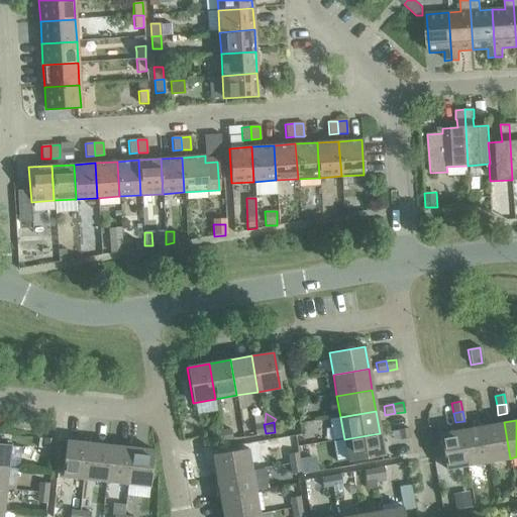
[(504,422),(483,426),(489,461),(510,458),(504,422)]
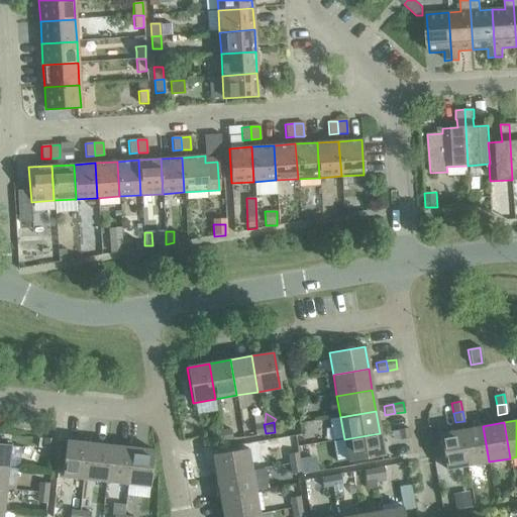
[(266,433),(264,424),(253,426),(255,435),(266,433)]
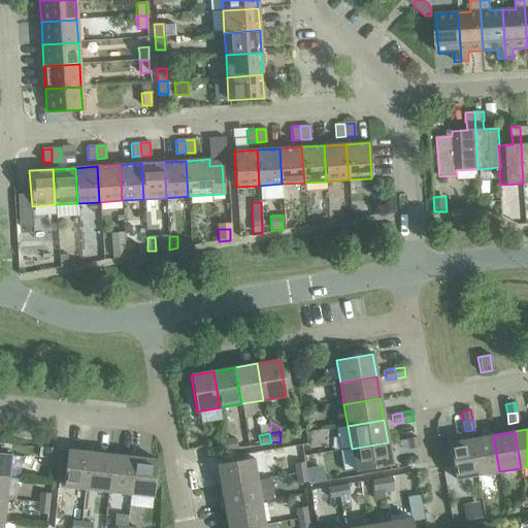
[(493,435),(471,439),(477,475),(499,471),(493,435)]
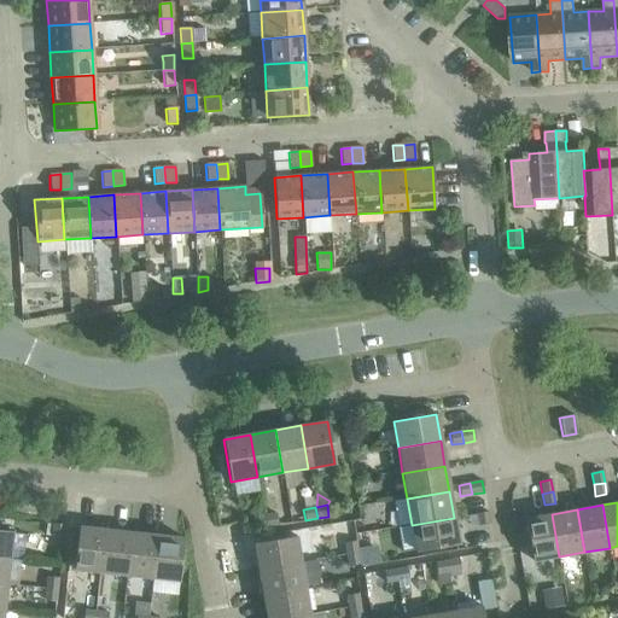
[(476,514),(478,526),(489,524),(487,512),(476,514)]
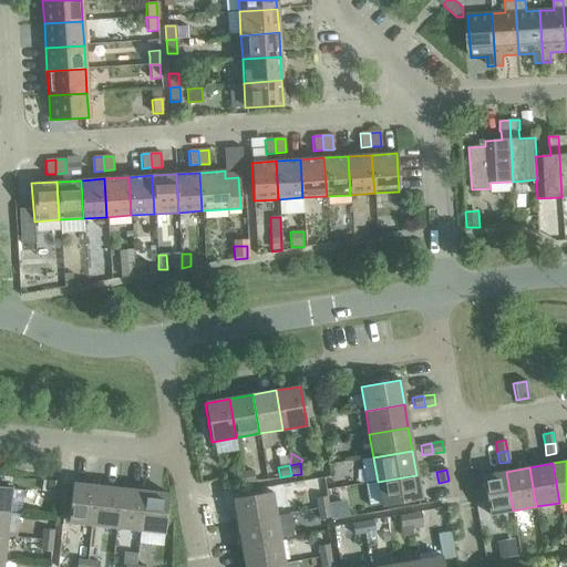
[(253,472),(241,473),(244,483),(255,482),(253,472)]
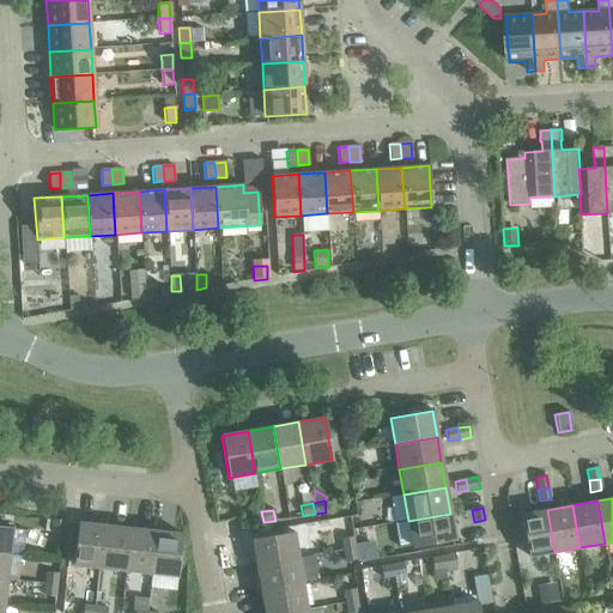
[(554,552),(547,510),(521,515),(528,557),(554,552)]
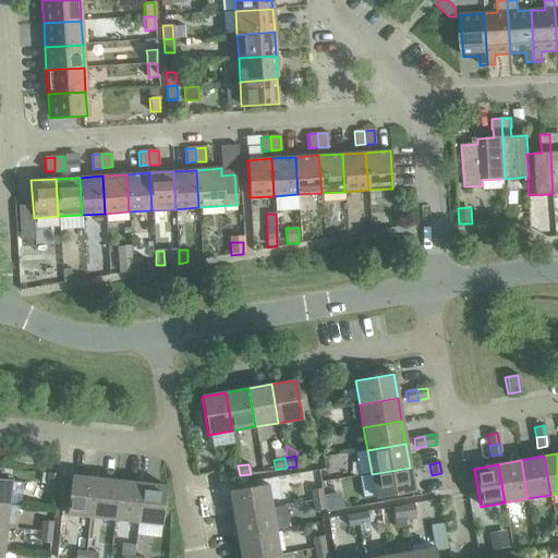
[(240,475),(238,465),(228,468),(229,477),(240,475)]
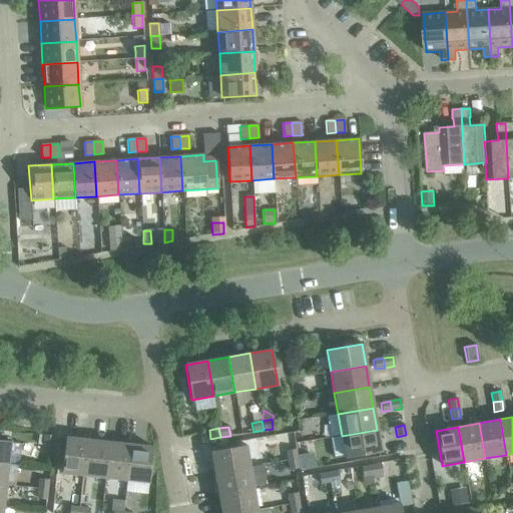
[(377,430),(342,436),(346,458),(381,452),(377,430)]
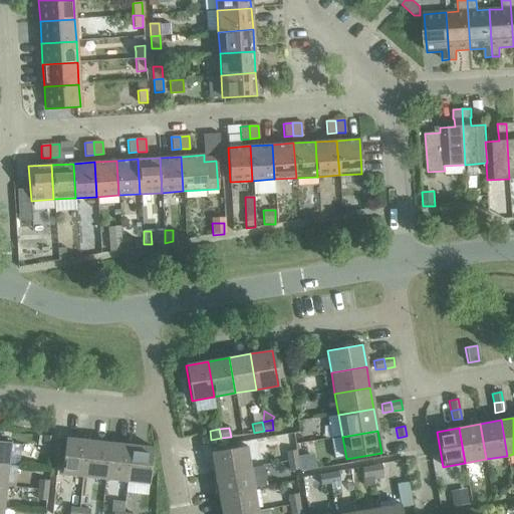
[(42,446),(51,447),(53,437),(43,436),(42,446)]
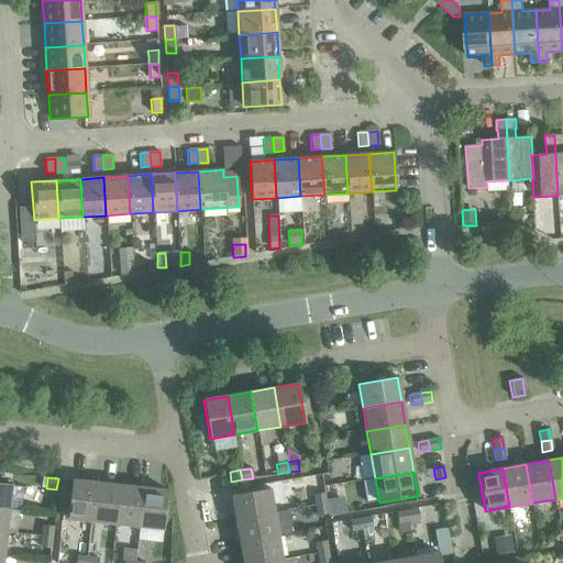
[(67,519),(91,521),(96,483),(72,481),(67,519)]
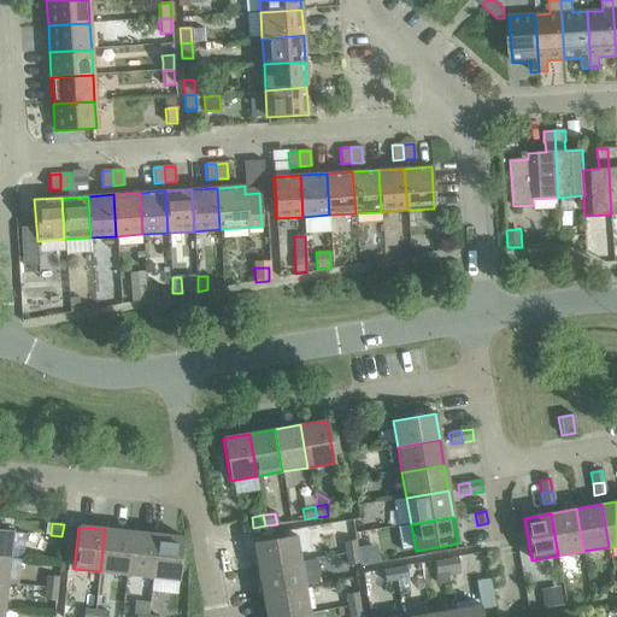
[(0,529),(0,556),(9,558),(12,530),(0,529)]
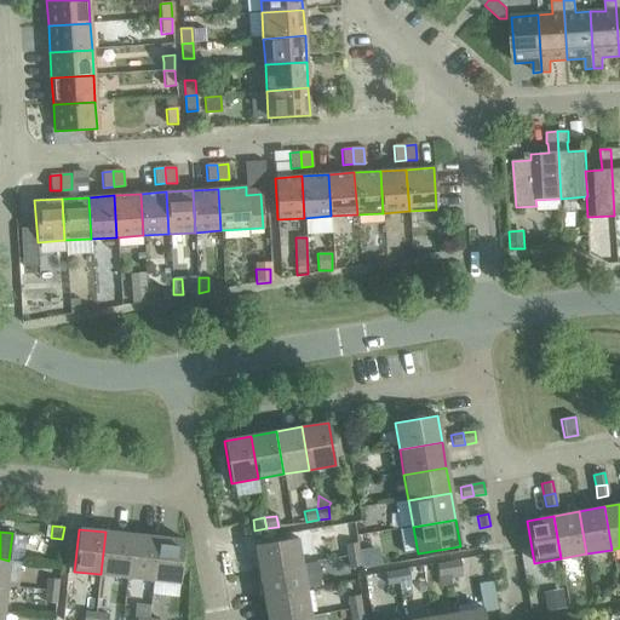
[(101,574),(126,578),(131,534),(105,532),(101,574)]
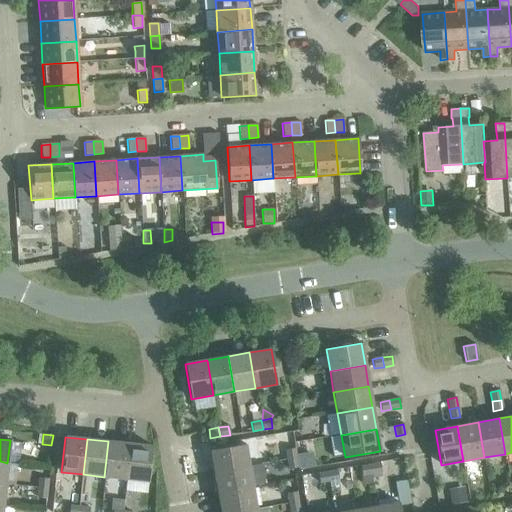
[(104,477),(126,479),(130,444),(108,441),(104,477)]
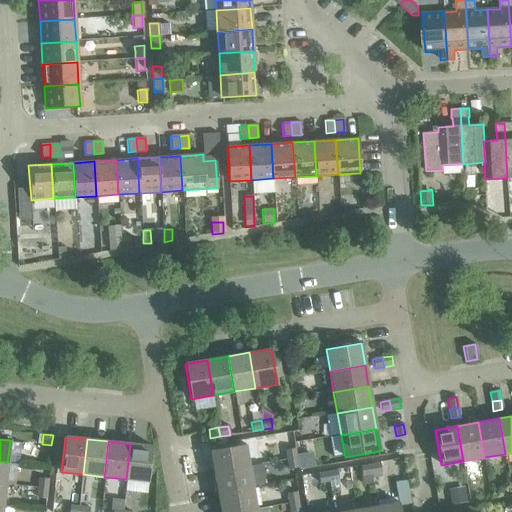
[(130,444),(126,479),(148,482),(152,446),(130,444)]
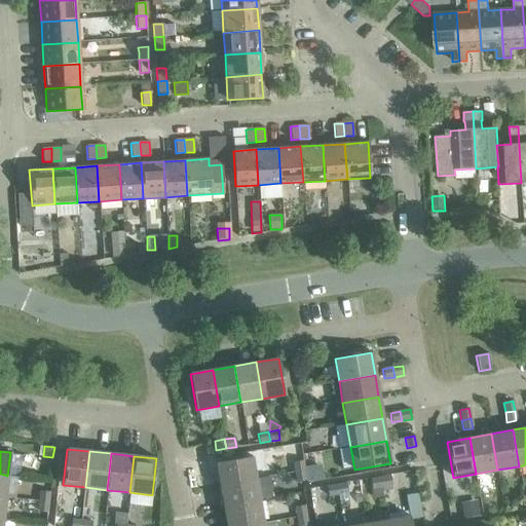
[(216,462),(220,486),(256,479),(252,456),(216,462)]
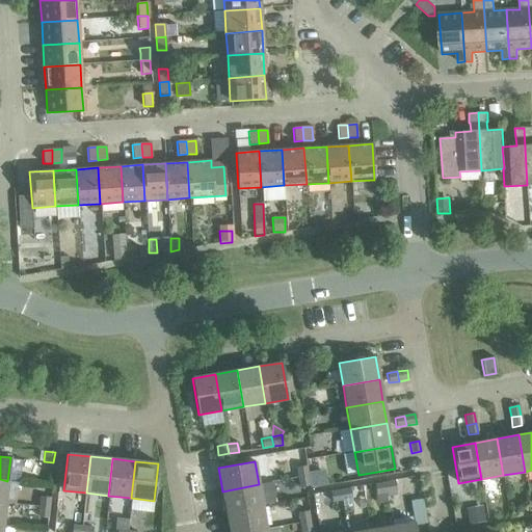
[(296,468),(298,478),(308,476),(306,467),(296,468)]
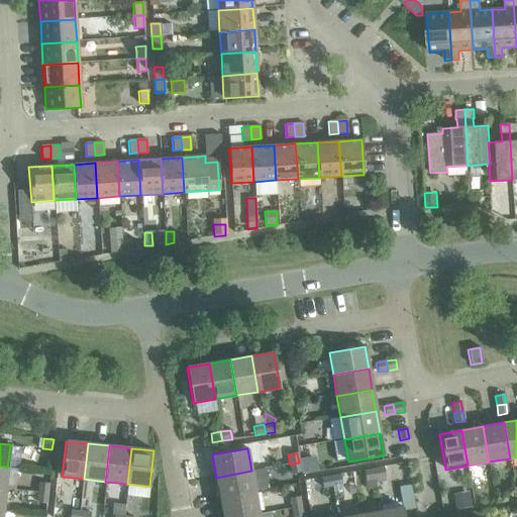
[(315,456),(299,459),(301,474),(318,471),(315,456)]
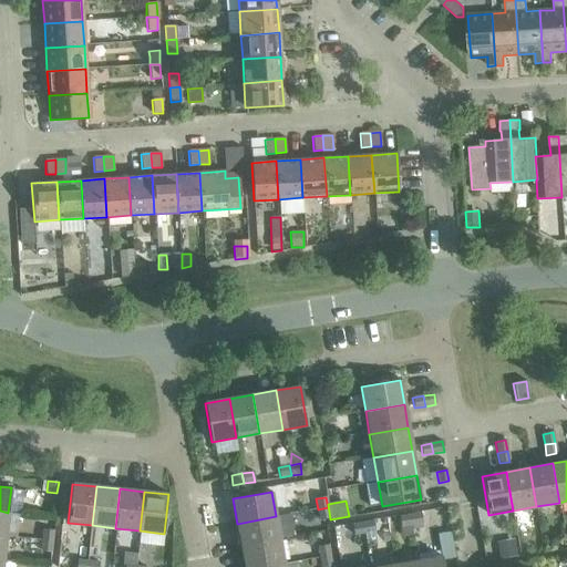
[(328,507),(318,509),(320,519),(330,518),(328,507)]
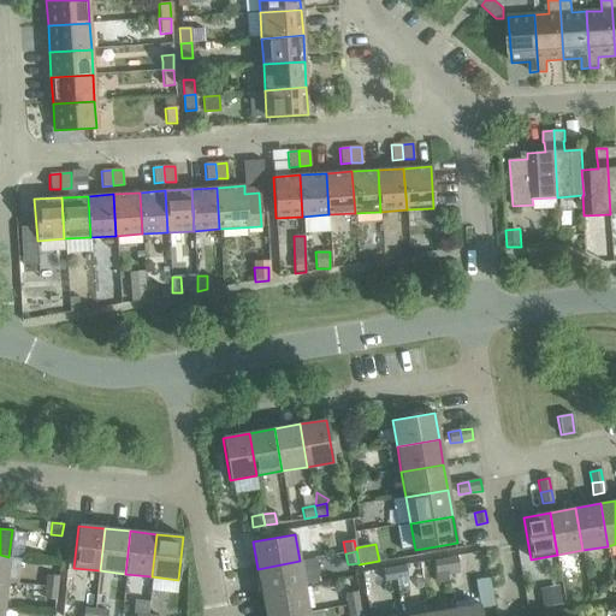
[(457,557),(445,560),(448,570),(458,568),(457,557)]
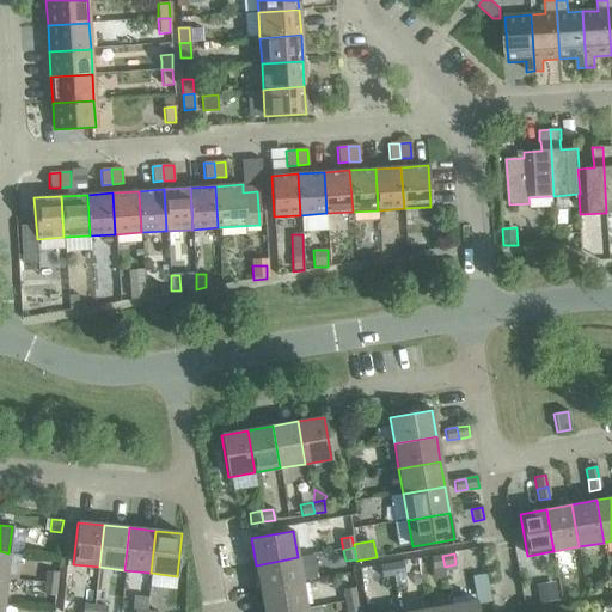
[(445,567),(442,556),(430,558),(433,569),(442,567),(445,567)]
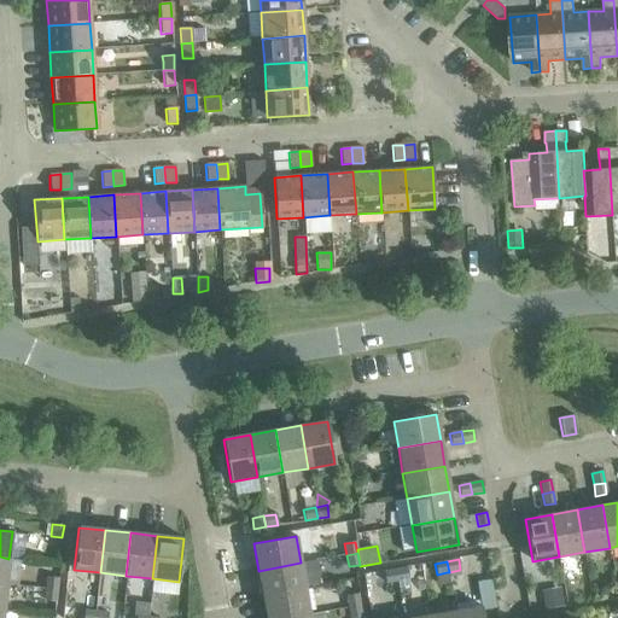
[(258,571),(262,596),(304,589),(301,563),(258,571)]
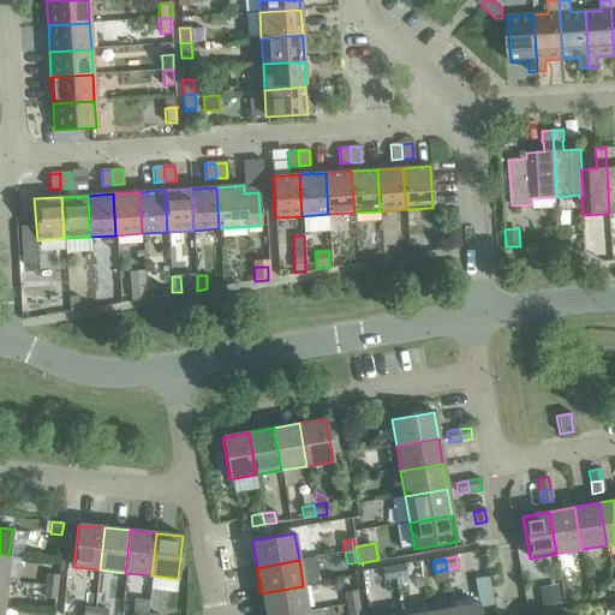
[(405,566),(393,567),(395,578),(405,577),(407,577),(405,566)]
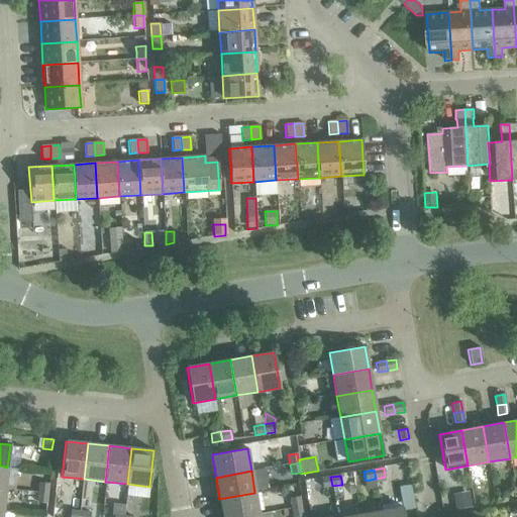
[(332,486),(330,477),(321,479),(322,488),(332,486)]
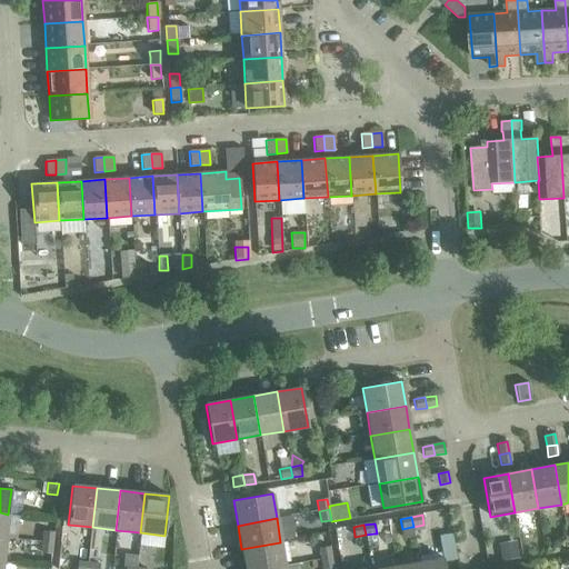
[(411,527),(402,529),(405,538),(413,537),(411,527)]
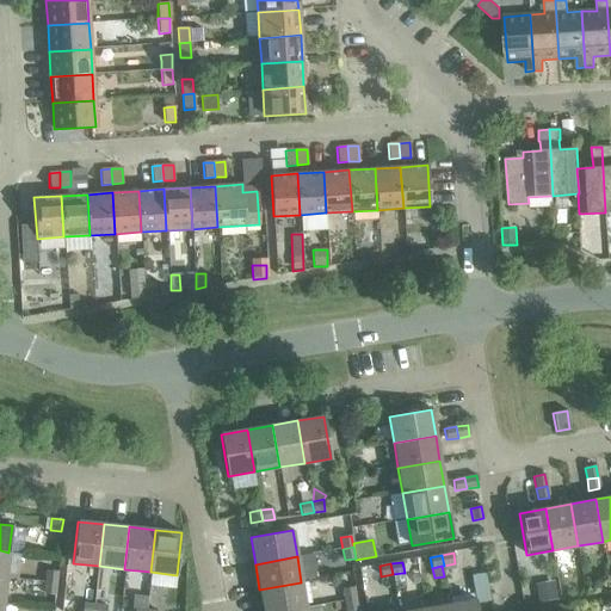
[(47,571),(45,582),(56,584),(57,572),(47,571)]
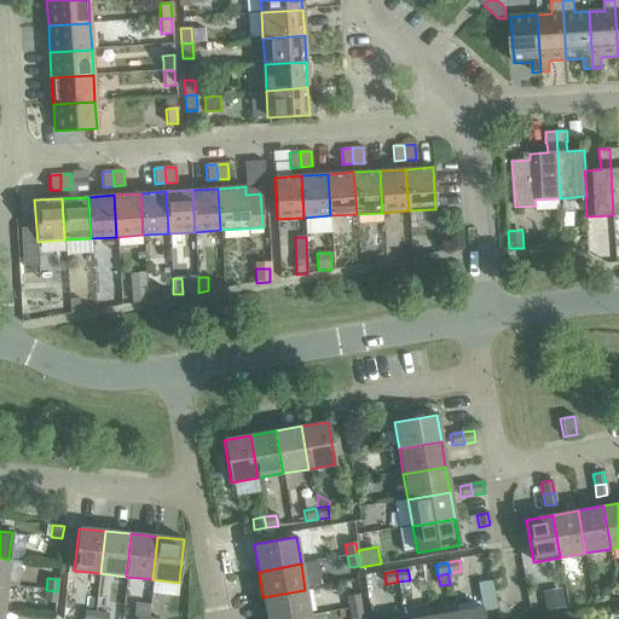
[(491,582),(479,584),(482,607),(482,612),(496,609),(492,591),(491,582)]
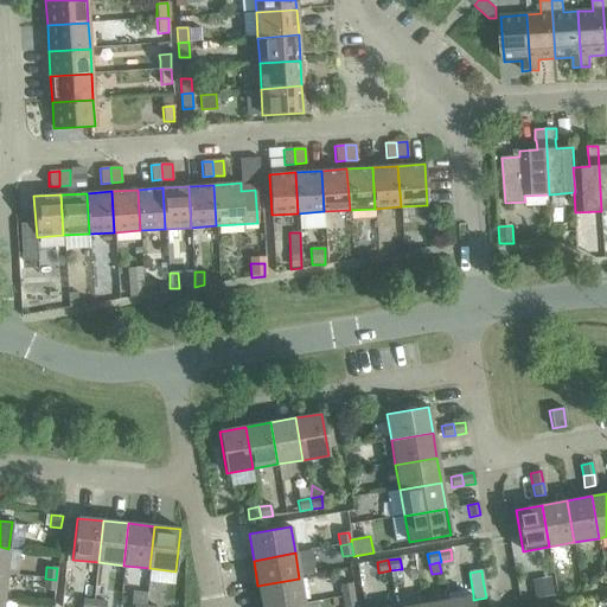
[(550,577),(531,581),(535,599),(554,595),(550,577)]
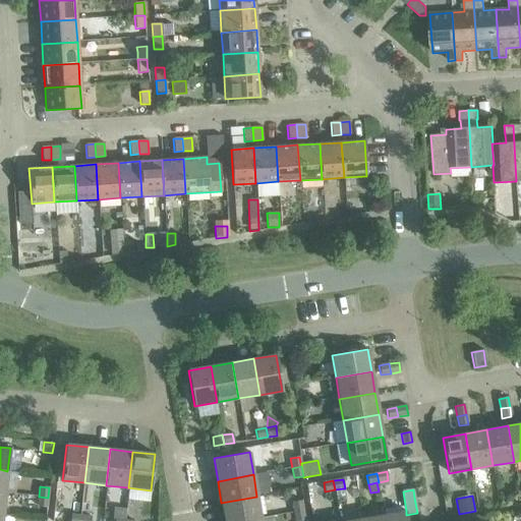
[(48,498),(39,497),(38,507),(47,508),(48,498)]
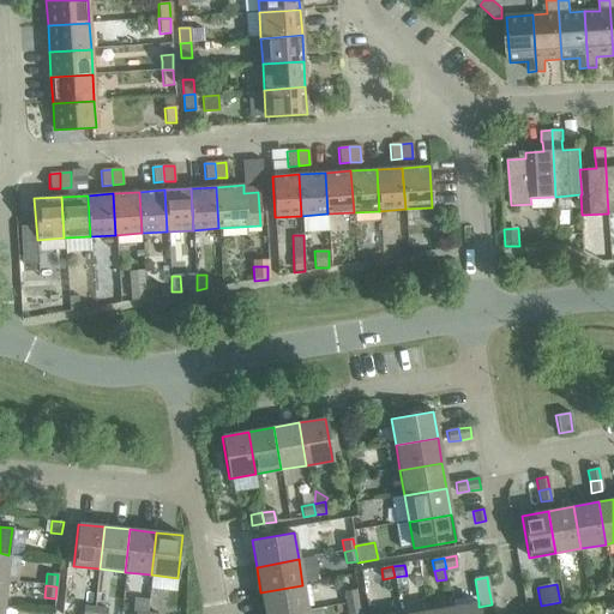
[(260,593),(264,613),(287,613),(307,611),(302,585),(260,593)]
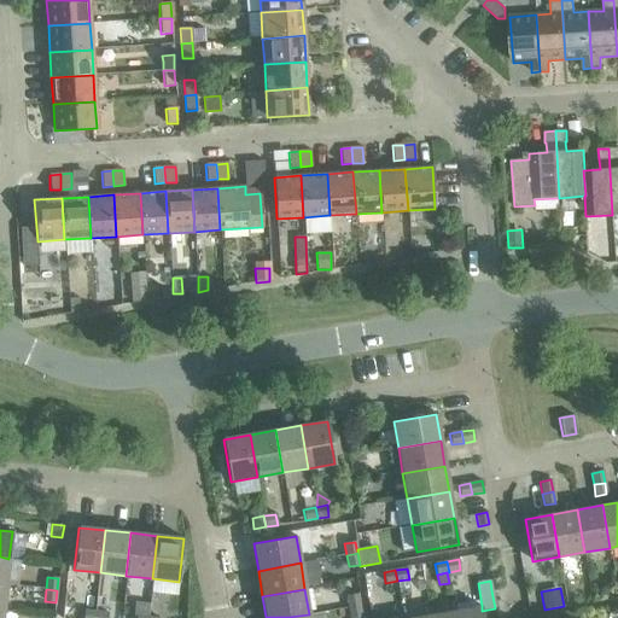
[(347,596),(348,607),(359,606),(357,594),(347,596)]
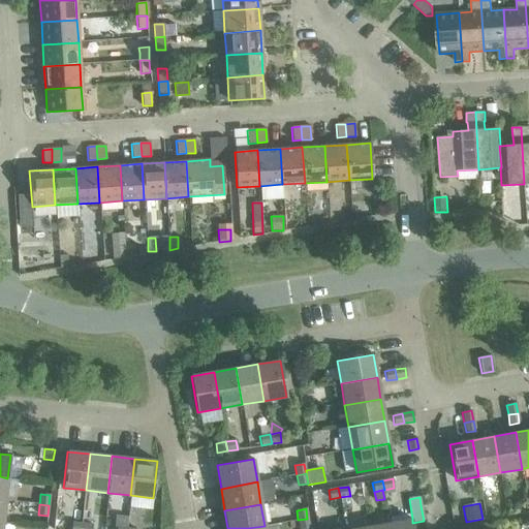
[(307,519),(298,520),(299,528),(305,528),(309,528),(307,519)]
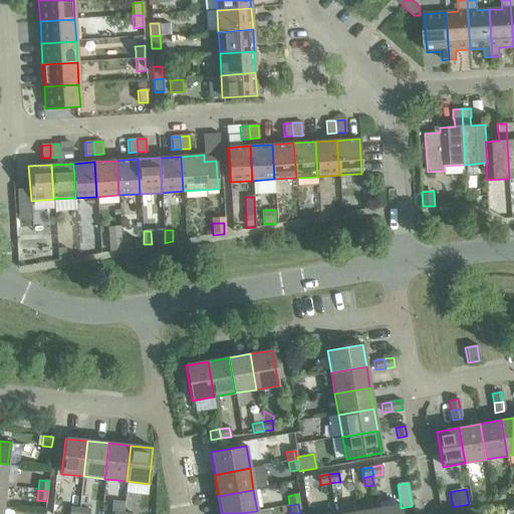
[(401,504),(378,508),(379,513),(402,513),(401,508),(401,504)]
